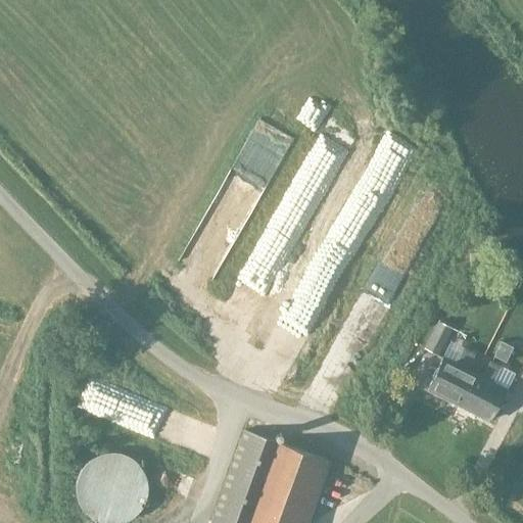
[(224,247),(193,236),(180,272),(210,284),(224,247)]
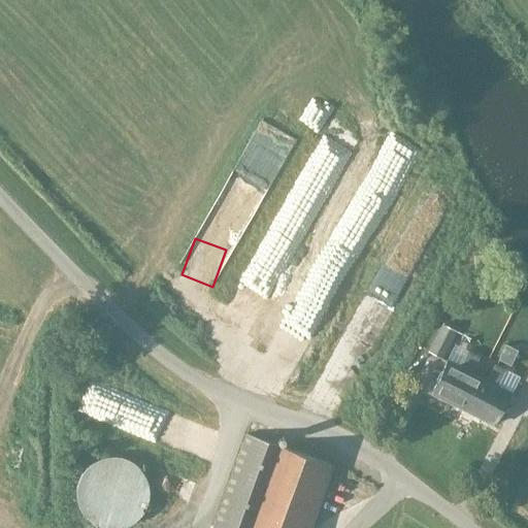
[(441,324),(426,353),(440,360),(455,332),(441,324)]
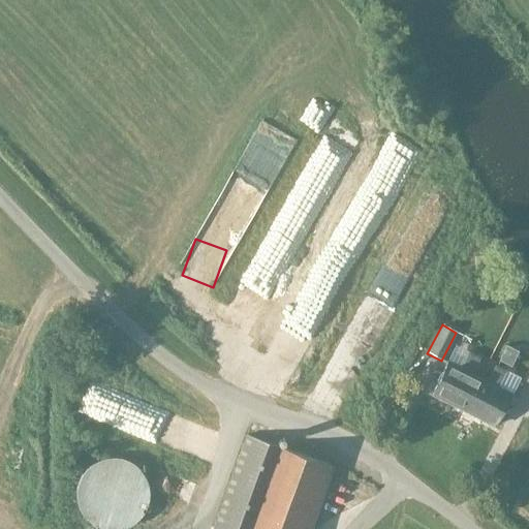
[(518,351),(505,345),(497,361),(509,367),(518,351)]
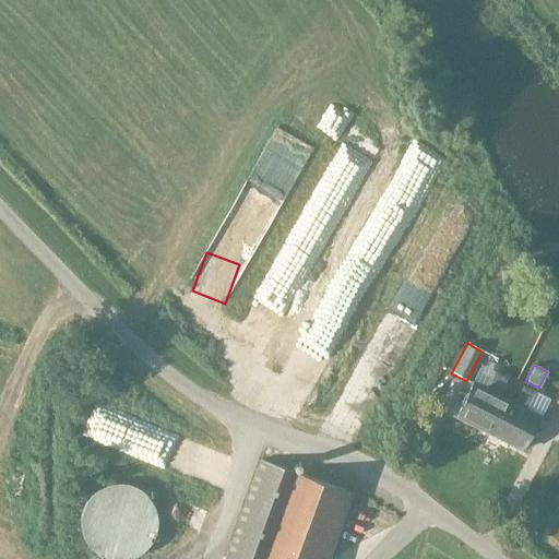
[(453,417),(487,433),(506,397),(499,394),(506,380),(482,368),(473,384),(471,383),(453,417)]
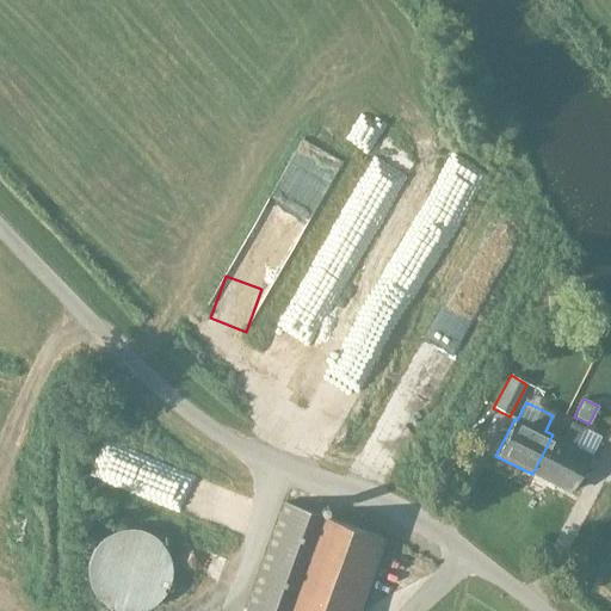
[(581,430),(571,424),(562,439),(553,434),(532,474),(568,493),(587,456),(572,448),(581,430)]
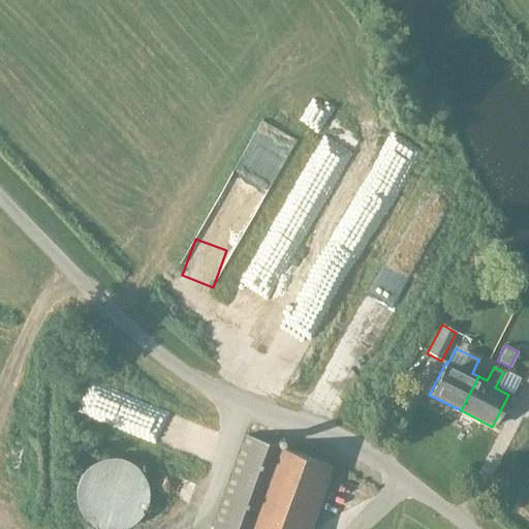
[(99,414),(128,411),(126,383),(97,386),(99,414)]
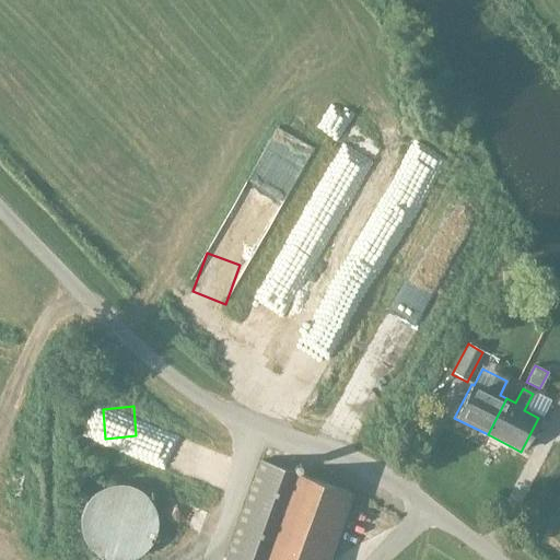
[(326,559),(350,494),(259,462),(223,559),(326,559)]
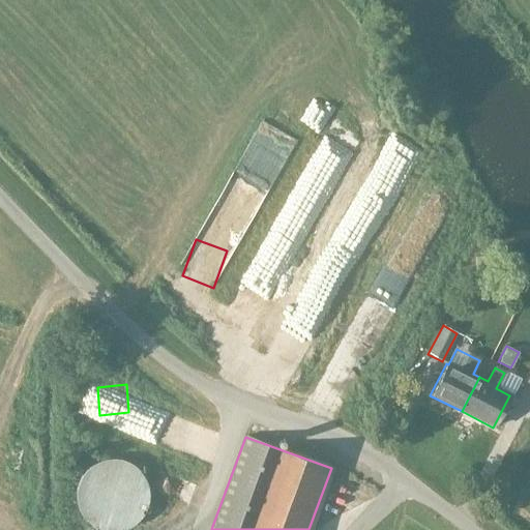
[(146,498),(146,495),(146,492),(146,489),(145,486),(144,482),(143,480),(142,477),(140,474),(138,472),(136,470),(134,468),(131,466),(128,464),(125,463),(123,462),(120,461),(117,460),(114,460),(111,459),(108,460),(105,460),(101,461),(98,462),(95,463),(92,464),(90,466),(87,468),(85,470),(83,472),(81,474),(79,477),(78,480),(77,482),(76,486),(75,489),(75,492),(75,495),(75,498),(75,501),(76,504),(77,507),(78,510),(79,513),(81,516),(83,519),(85,521),(87,523),(90,525),(92,527),(95,528),(98,529),(100,529),(119,529),(123,529),(125,528),(128,527),(131,525),(134,523),(136,521),(138,519),(140,516),(142,513),(143,510),(144,507),(145,504),(146,501),(146,498)]
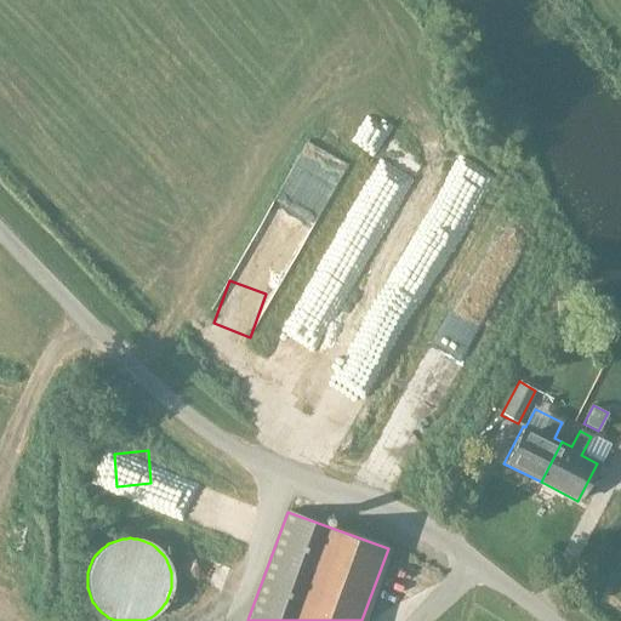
[(387,620),(392,608),(421,616),(432,579),(391,567),(374,620),(387,620)]
